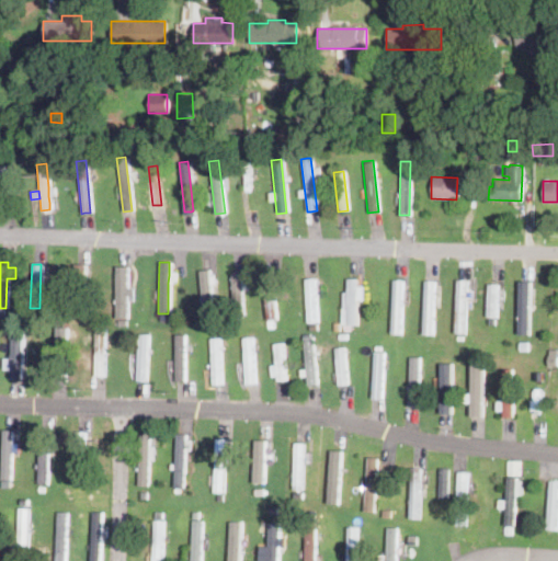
[(73,267),(82,267),(82,274),(82,282),(81,313),(71,312),(73,267)]
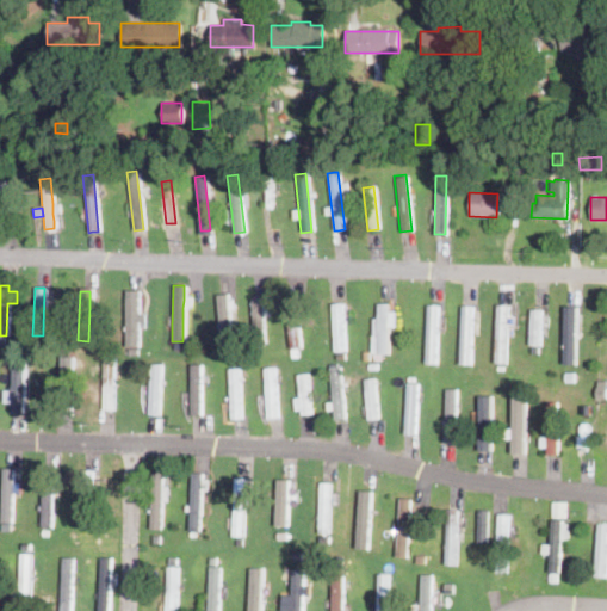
[(136,340),(136,343),(127,343),(128,292),(137,292),(137,314),(137,328),(136,340)]
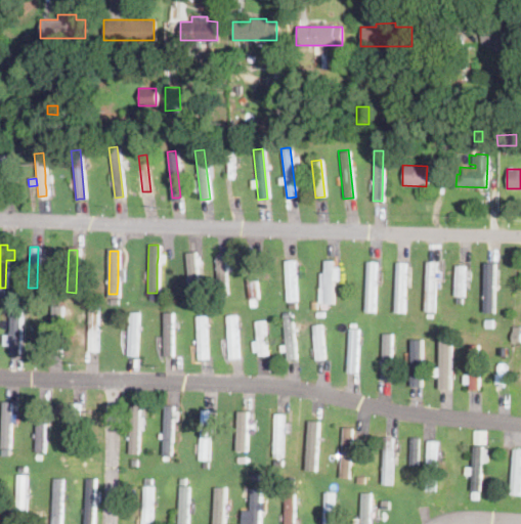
[(220,295),(218,295),(215,255),(223,254),(223,258),(224,263),(224,270),(226,294),(220,295)]
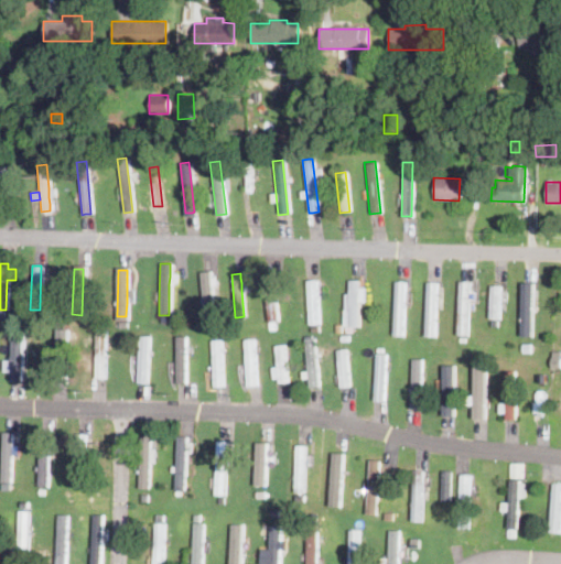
[(211,312),(202,313),(200,275),(208,275),(211,312)]
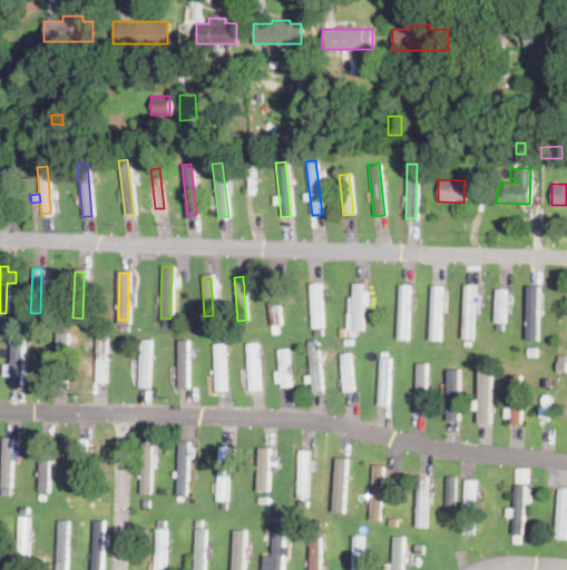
[(244,294),(243,281),(251,281),(252,294),(244,294)]
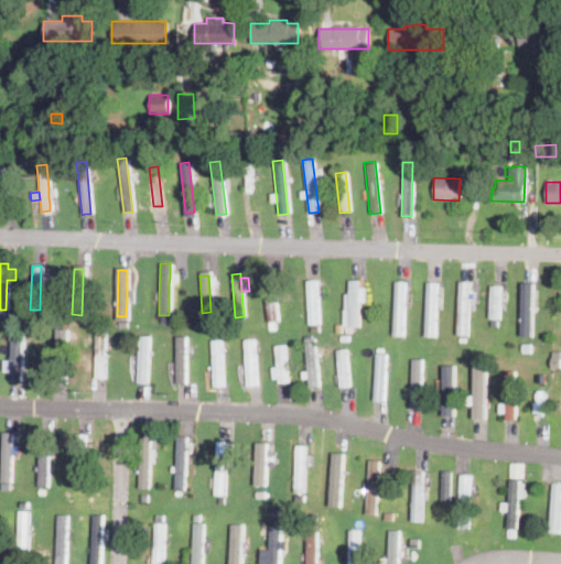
[(271,321),(266,321),(262,278),(272,278),(276,321),(271,321)]
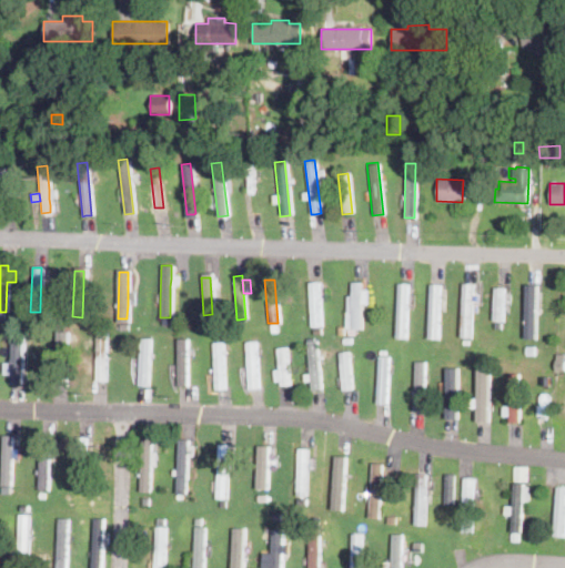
[(310,327),(308,283),(316,282),(319,327),(310,327)]
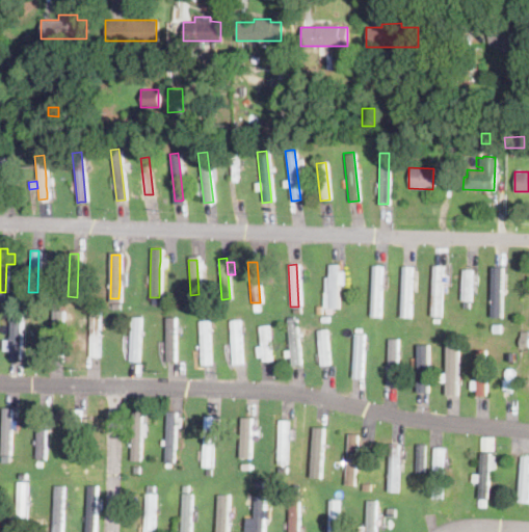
[(333,309),(327,309),(328,308),(327,293),(327,277),(327,264),(338,264),(338,267),(338,269),(338,278),(337,285),(337,309),(333,309)]
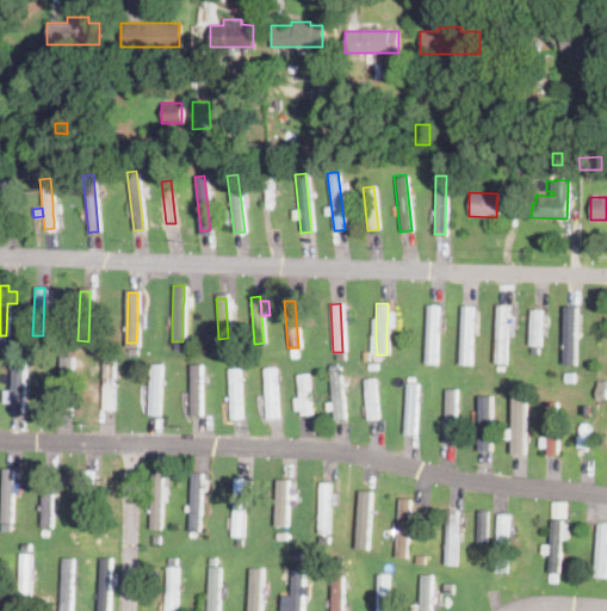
[(573,363),(574,304),(562,304),(561,363),(573,363)]
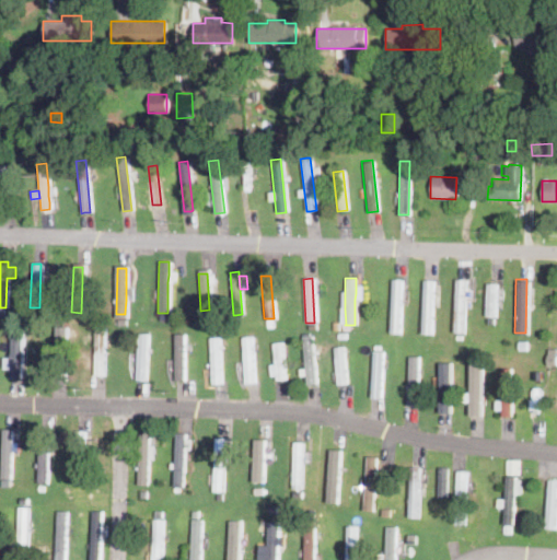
[(398,329),(398,333),(389,333),(391,280),(401,280),(398,329)]
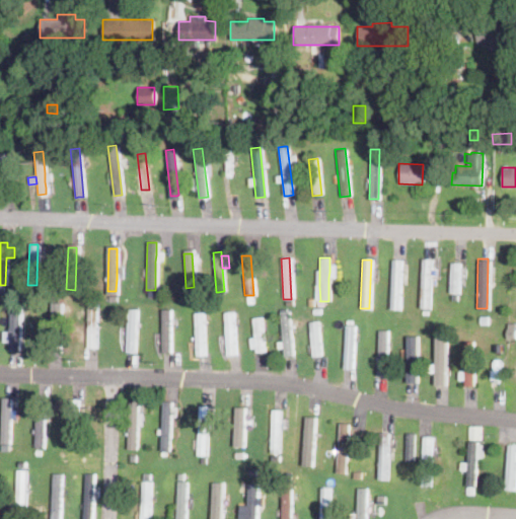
[(428,294),(428,309),(419,308),(421,260),(430,260),(428,294)]
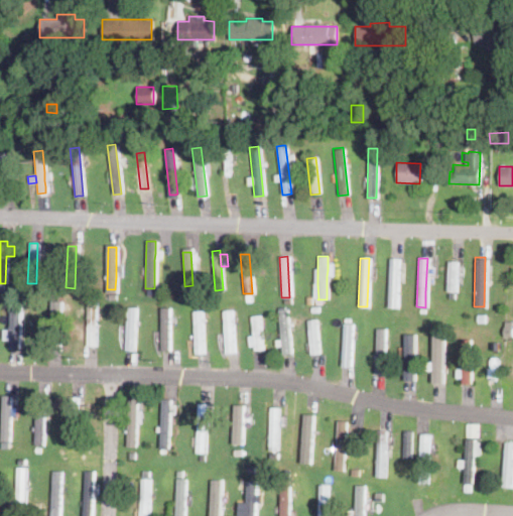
[(335,276),(327,276),(328,259),(332,259),(332,263),(335,263),(335,276)]
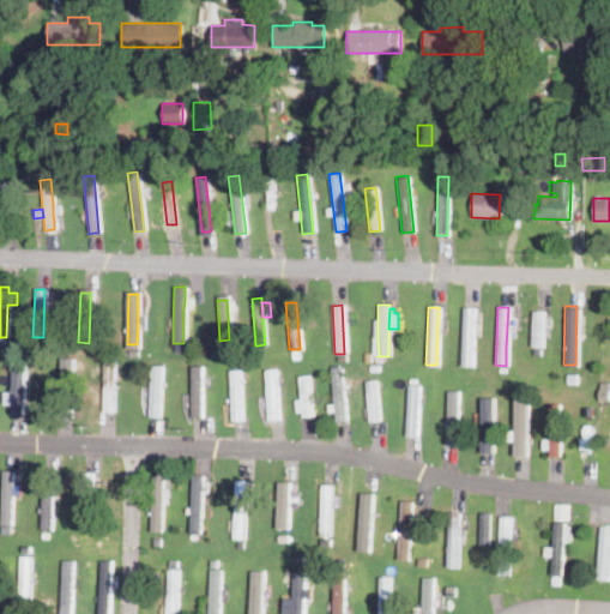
[(472,341),(472,362),(463,362),(463,353),(464,312),(473,312),(473,318),(473,324),(472,329),(472,335),(472,341)]
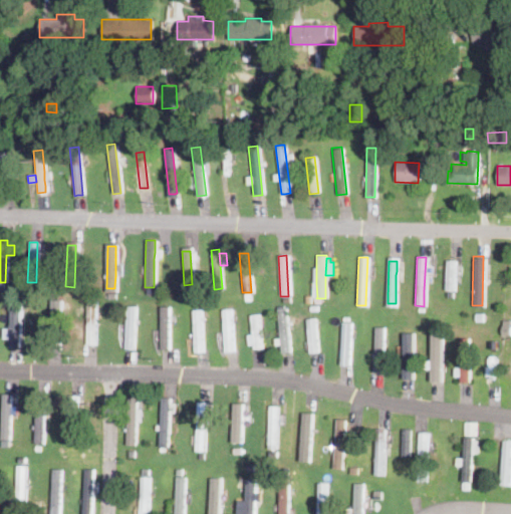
[(453,284),(453,291),(444,290),(445,269),(446,261),(454,261),(453,284)]
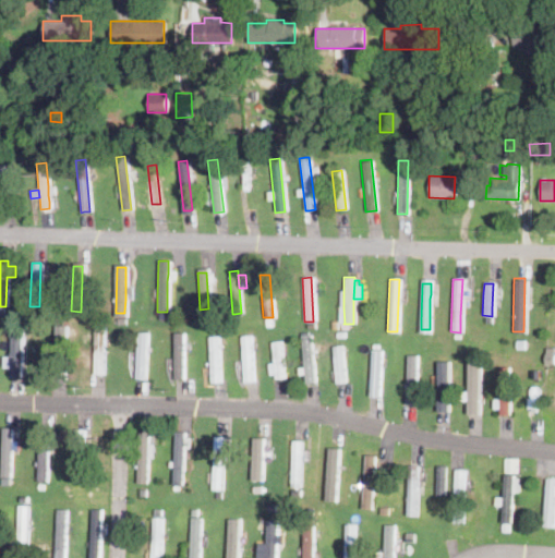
[(21,326),(20,375),(9,375),(9,367),(2,366),(2,355),(9,355),(10,326),(21,326)]
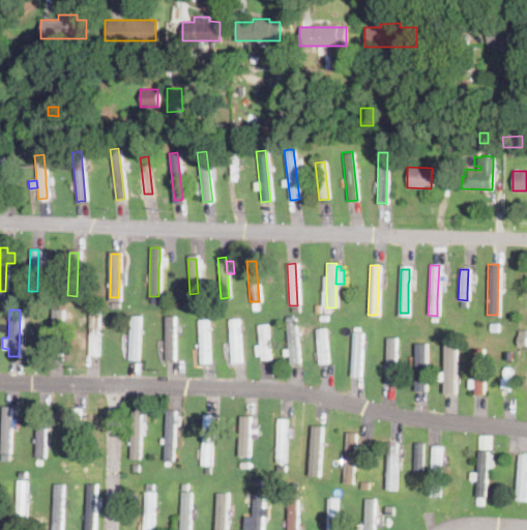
[(97,355),(88,355),(89,310),(98,311),(97,355)]
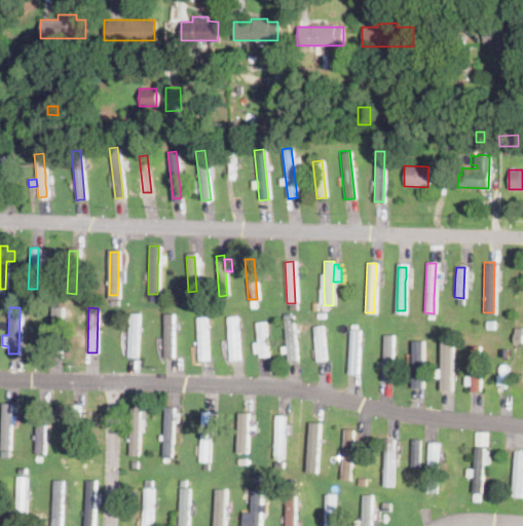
[(59,350),(58,350),(50,350),(51,308),(60,309),(59,350)]
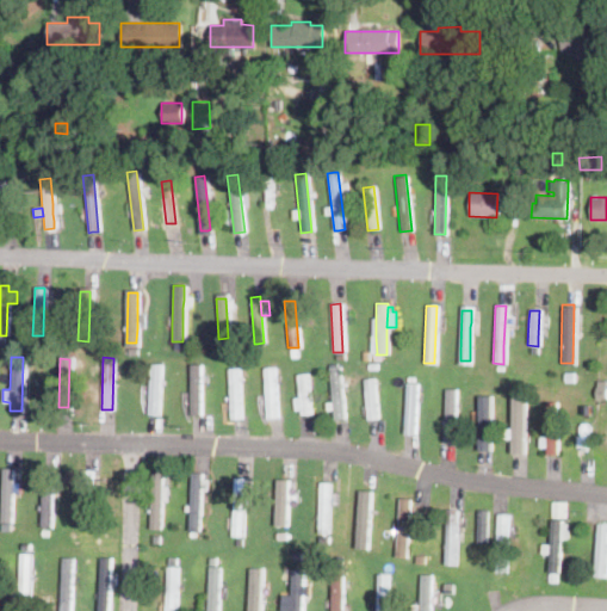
[(189,414),(189,363),(199,363),(199,414),(189,414)]
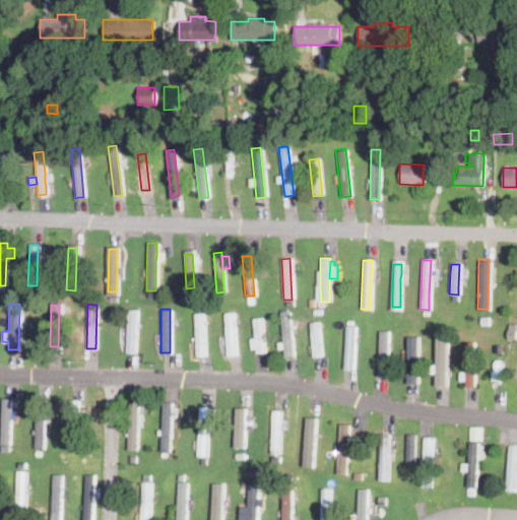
[(134,353),(125,353),(127,310),(136,311),(134,353)]
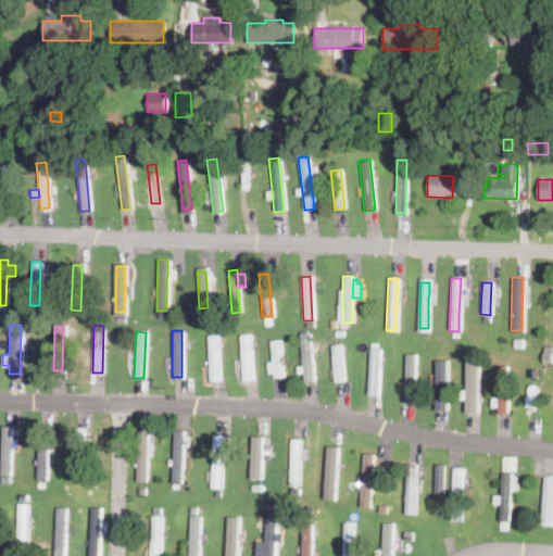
[(241,379),(239,333),(249,333),(252,379),(241,379)]
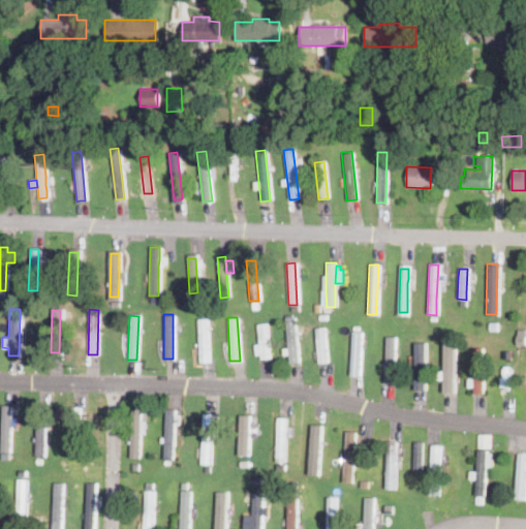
[(297,363),(289,363),(288,354),(287,348),(284,318),(294,317),(298,363),(297,363)]
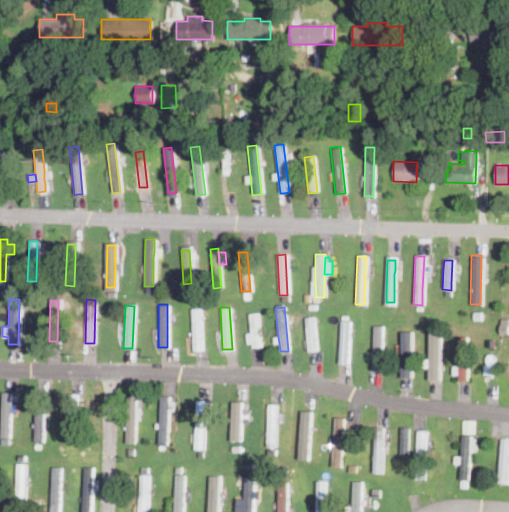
[(192,352),(191,309),(199,309),(200,351),(192,352)]
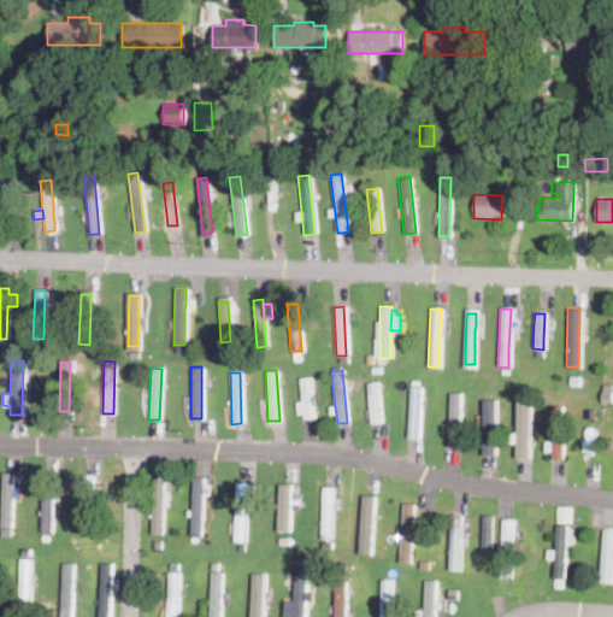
[(312,403),(313,416),(313,418),(302,418),(302,413),(296,415),(295,403),(301,401),(299,378),(310,377),(312,403)]
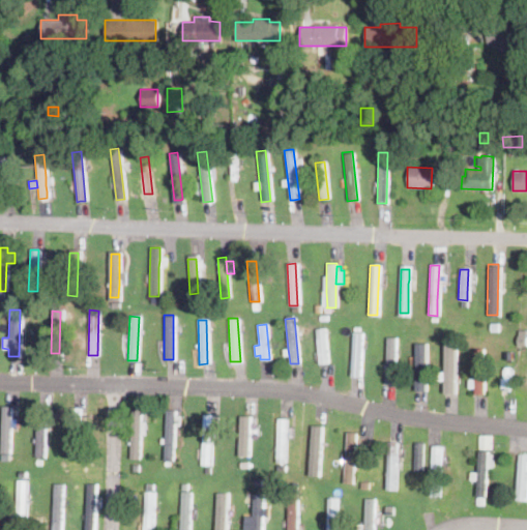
[(319,364),(318,364),(315,329),(324,328),(327,363),(319,364)]
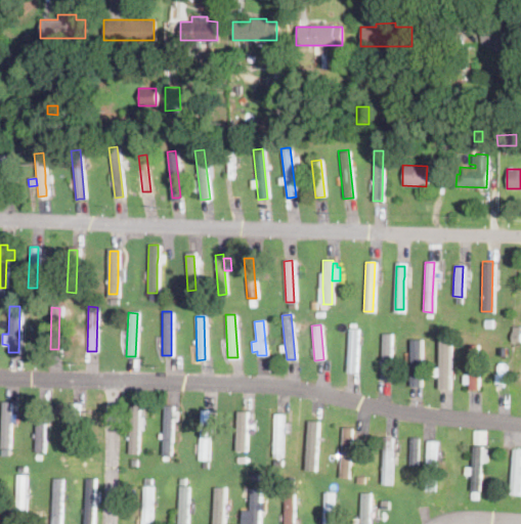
[(357,353),(356,370),(348,370),(348,365),(348,355),(349,326),(357,326),(357,353)]
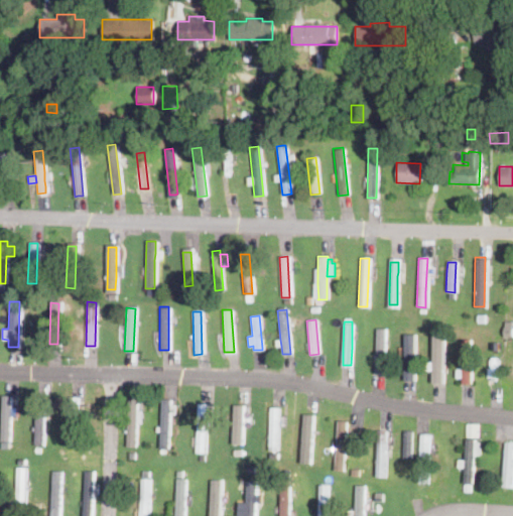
[(511,332),(511,336),(502,336),(503,323),(512,323),(511,332)]
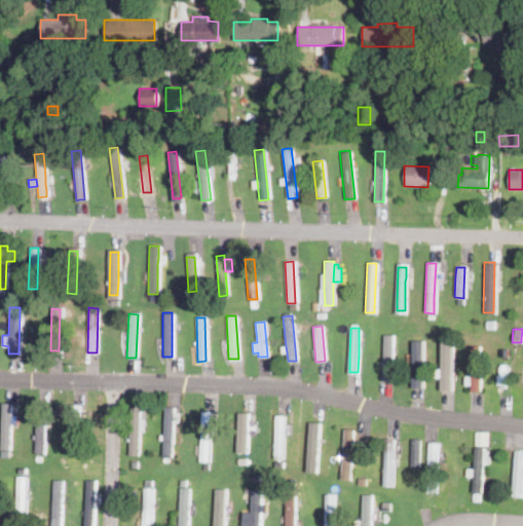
[(390,379),(381,380),(383,334),(391,334),(390,379)]
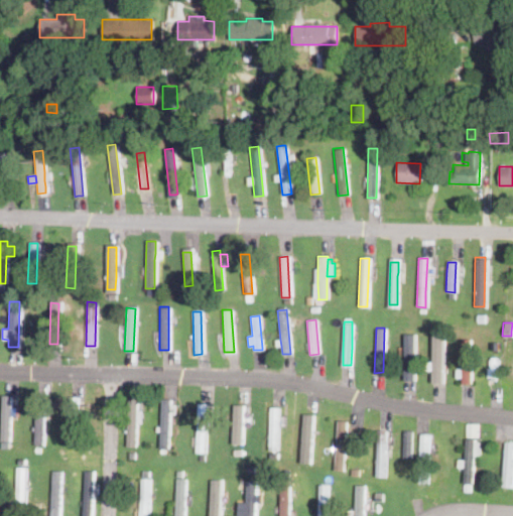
[(412,378),(402,378),(403,336),(413,337),(412,378)]
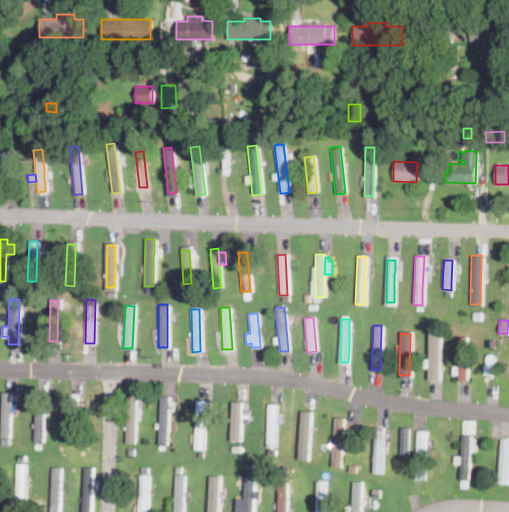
[(466,367),(466,380),(457,381),(457,375),(451,375),(451,364),(457,364),(457,336),(466,336),(466,367)]
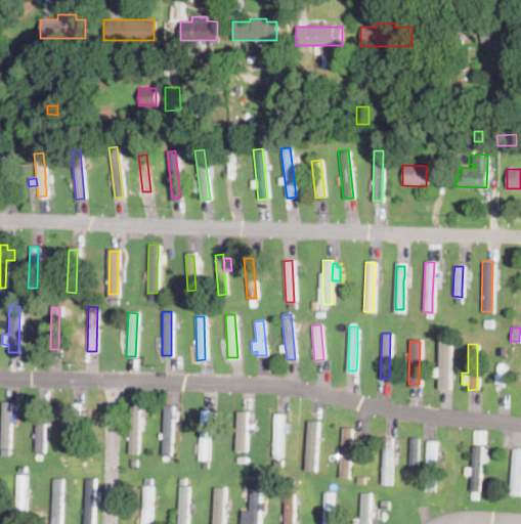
[(507,391),(497,391),(497,344),(508,344),(508,391),(507,391)]
